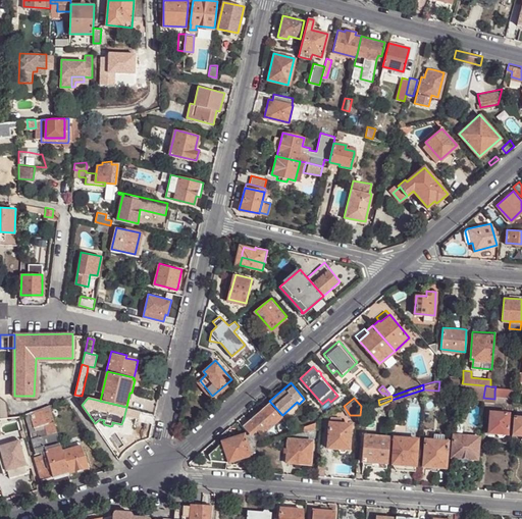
[(269,401),(243,424),(248,431),(250,434),(257,428),(261,433),(266,429),(269,432),(271,430),(268,427),(282,415),(269,401)]
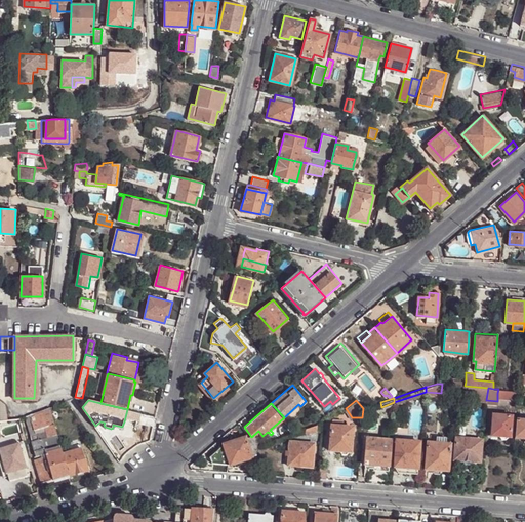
[(49,406),(26,414),(31,434),(45,430),(47,436),(57,433),(49,406)]
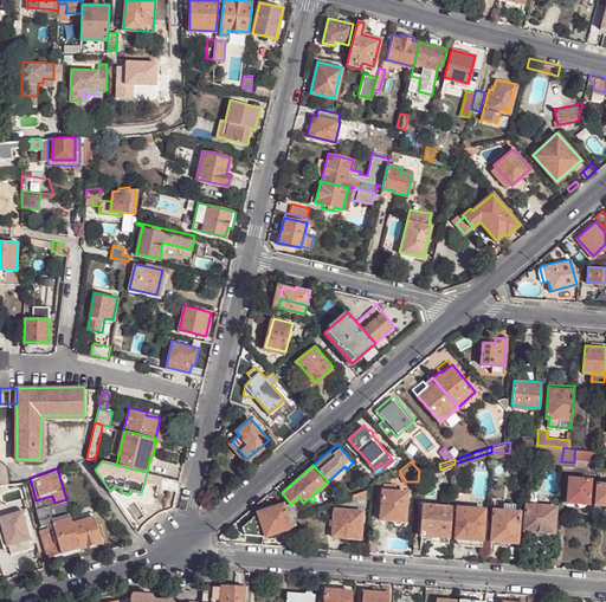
[(172,478),(147,472),(143,486),(152,489),(152,487),(160,490),(160,489),(174,491),(175,485),(169,484),(172,478)]
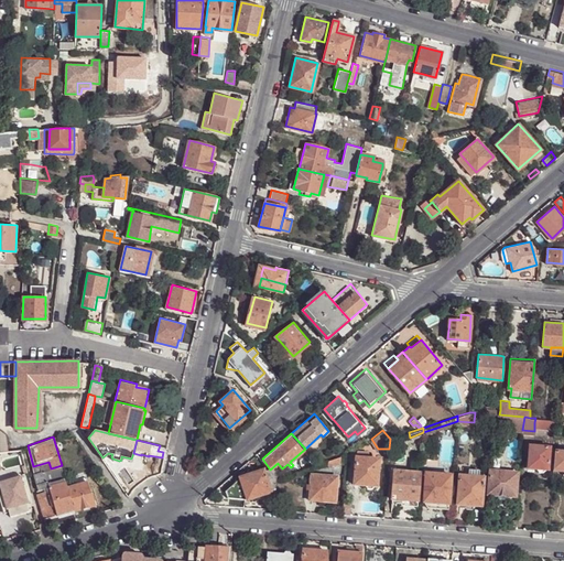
[(528,466),(537,467),(537,468),(539,471),(543,471),(545,468),(548,468),(550,445),(530,444),(528,466)]
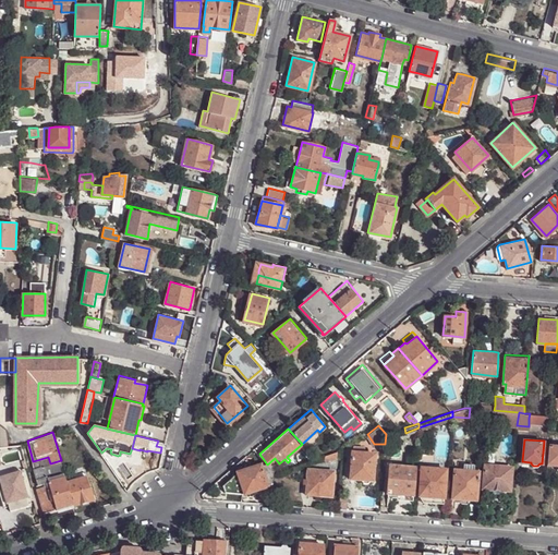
[(557,446),(548,445),(547,465),(557,465),(557,446)]
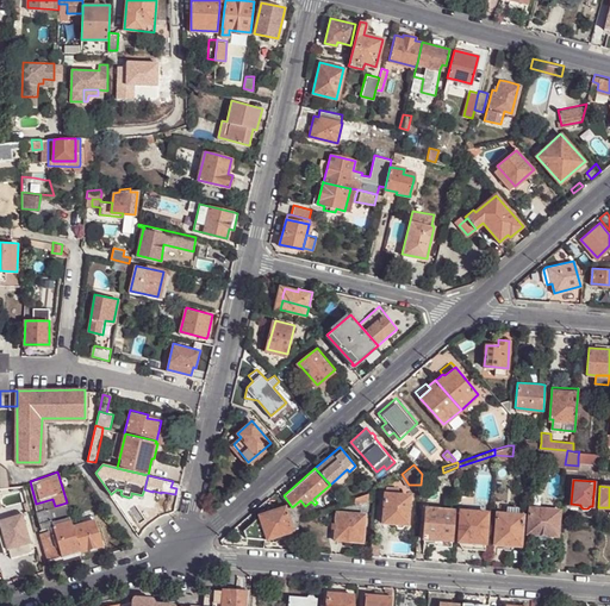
[(394,523),(405,524),(408,524),(410,494),(393,493),(393,491),(385,489),(383,522),(394,523)]
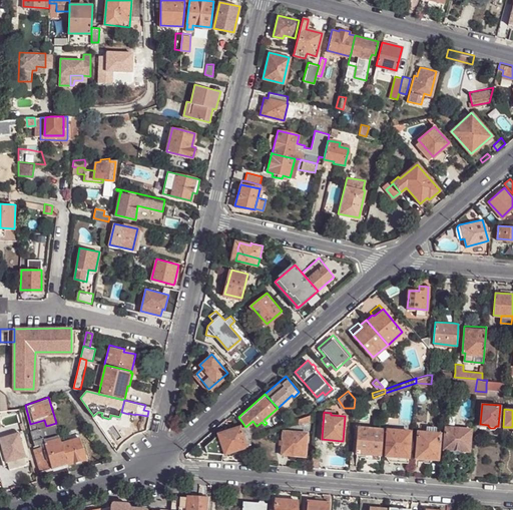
[(59,433),(56,423),(46,426),(44,420),(30,424),(36,445),(45,442),(44,437),(59,433)]
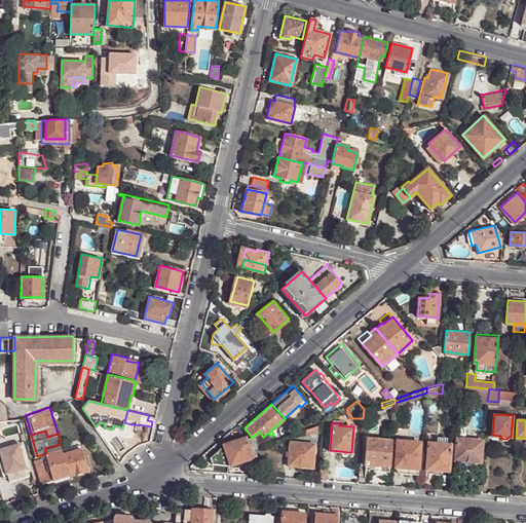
[(253,455),(256,454),(257,444),(252,438),(250,435),(224,444),(230,464),(253,455)]
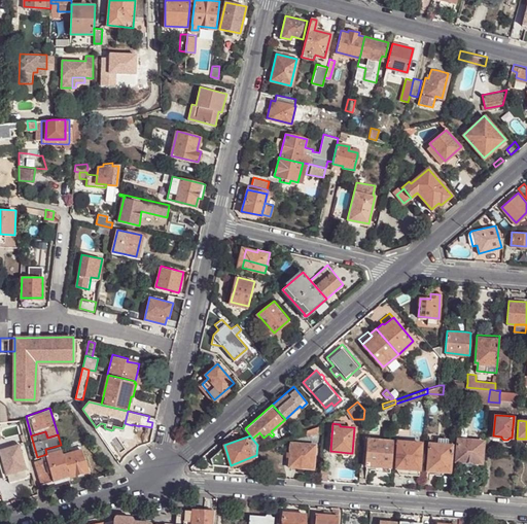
[(426,469),(450,470),(452,444),(449,444),(450,438),(440,437),(440,443),(429,442),(426,469)]
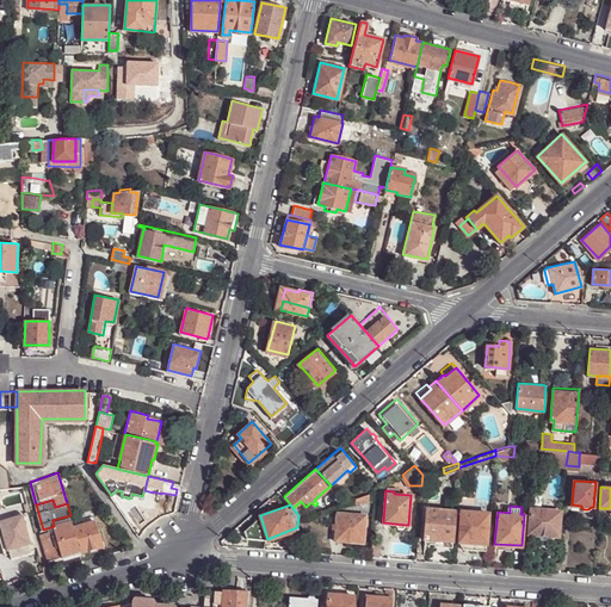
[(434,544),(452,546),(455,511),(426,508),(424,538),(436,539),(434,544)]
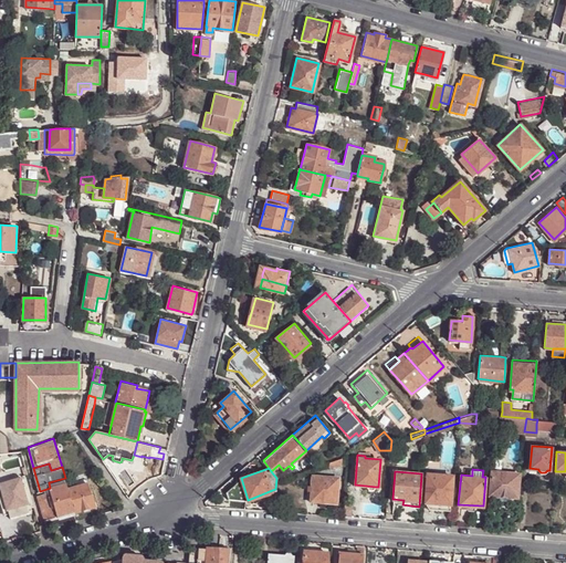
[(493,494),(514,496),(517,496),(519,473),(491,471),(490,494),(493,494)]
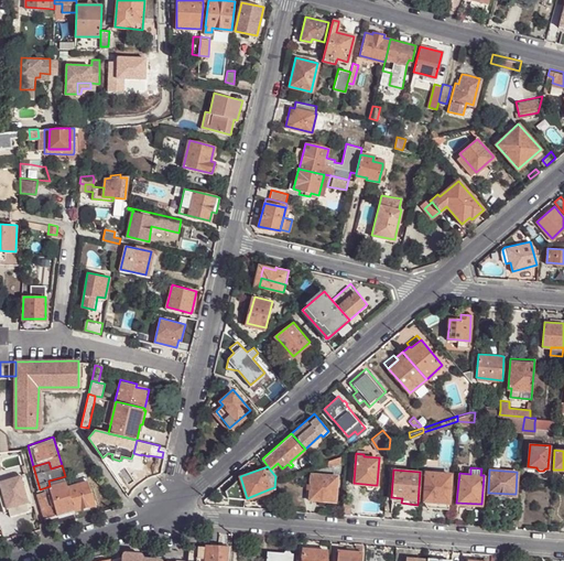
[(423,500),(448,502),(451,473),(425,472),(423,500)]
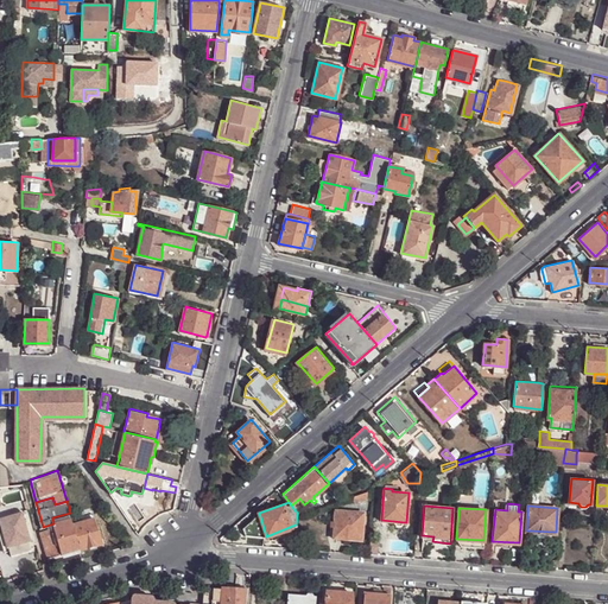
[(333,536),(361,539),(363,512),(335,509),(333,536)]
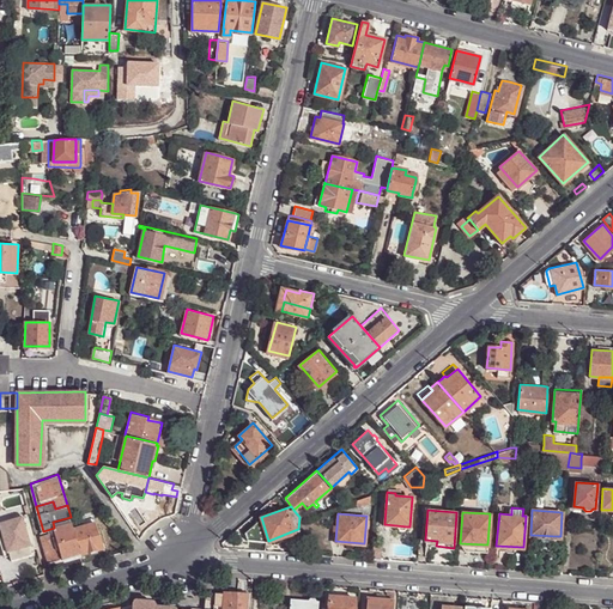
[(28,533),(25,525),(22,515),(0,521),(0,525),(7,550),(11,549),(14,558),(34,552),(28,533)]
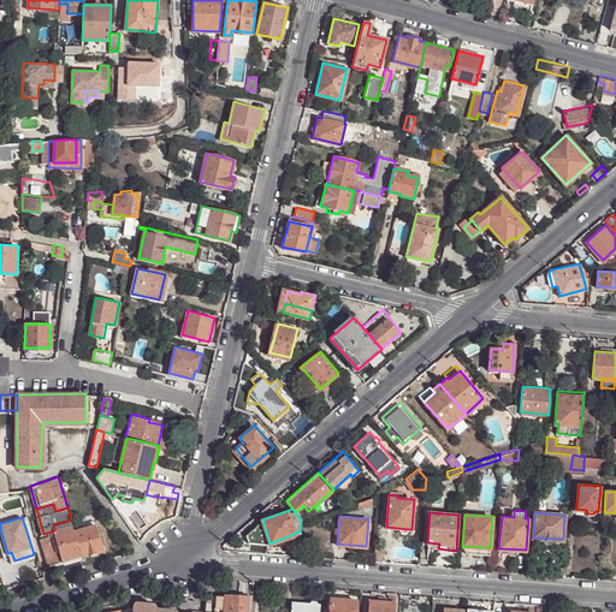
[(248,541),(270,544),(262,520),(246,534),(248,541)]
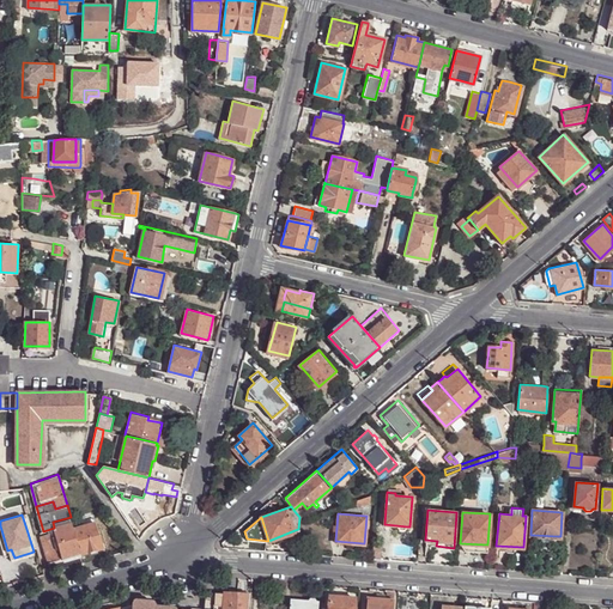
[(96,522),(73,528),(80,553),(104,546),(96,522)]
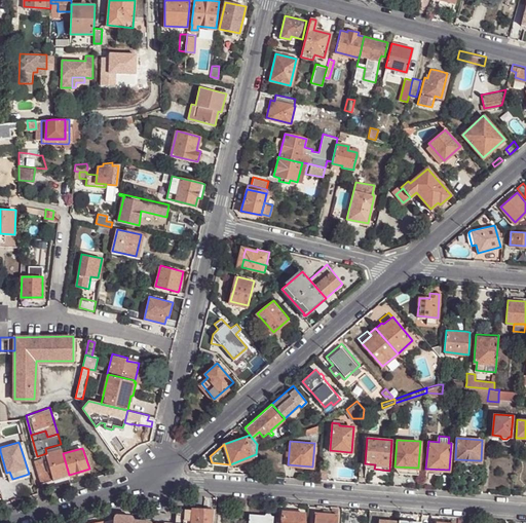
[(63,453),(62,449),(46,453),(47,455),(53,479),(69,475),(63,453)]
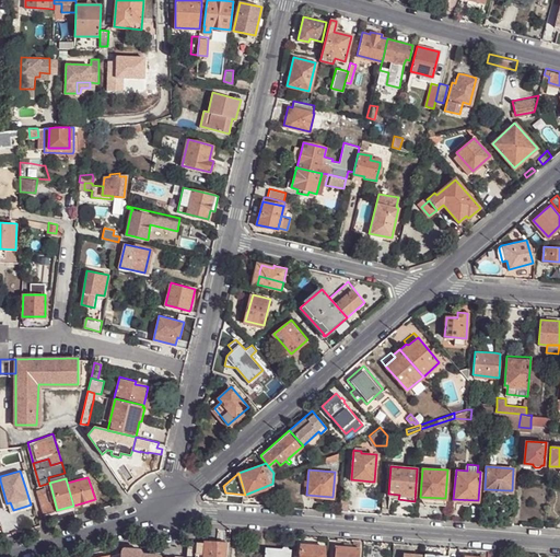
[(263,495),(272,496),(272,484),(269,485),(269,491),(263,492),(263,495)]
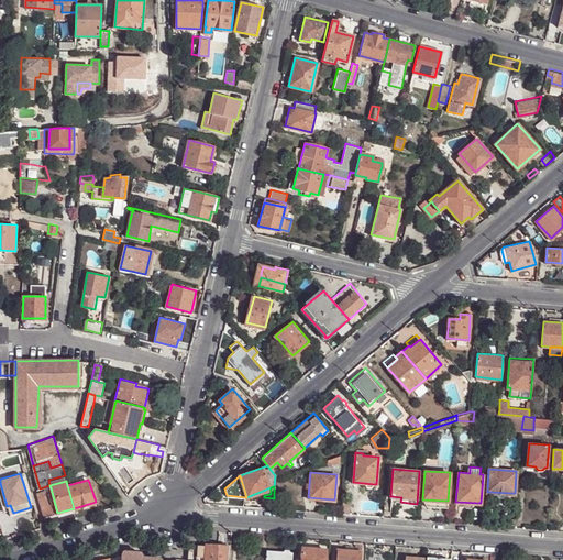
[(45,517),(57,513),(51,487),(39,491),(45,517)]
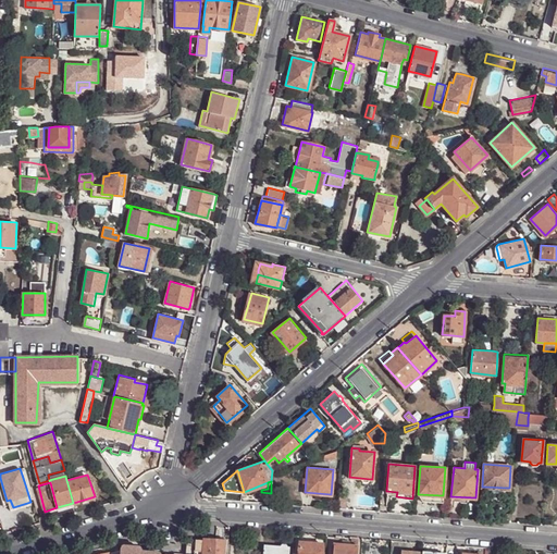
[(73,503),(45,512),(47,518),(75,511),(73,503)]
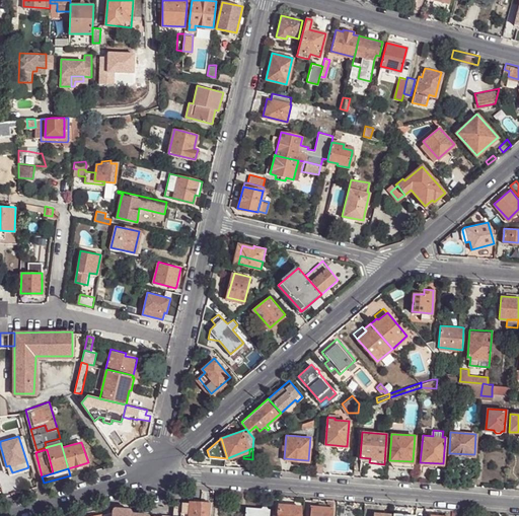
[(174,506),(173,512),(173,515),(174,515),(180,515),(182,502),(174,506)]
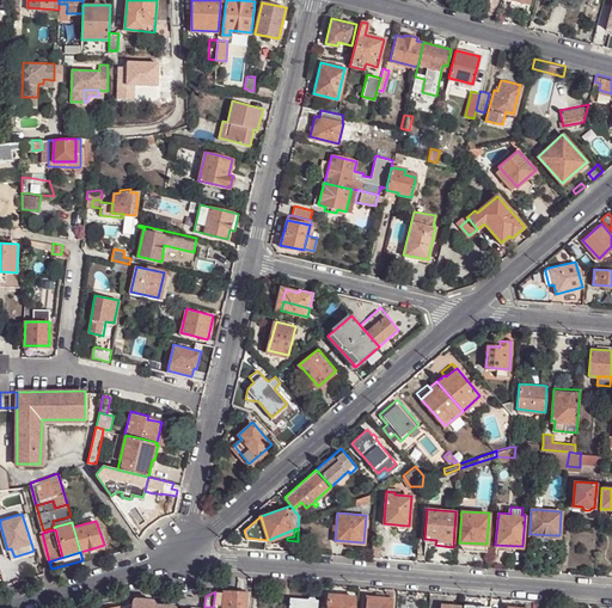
[(222,607),(225,591),(215,591),(213,607),(222,607)]
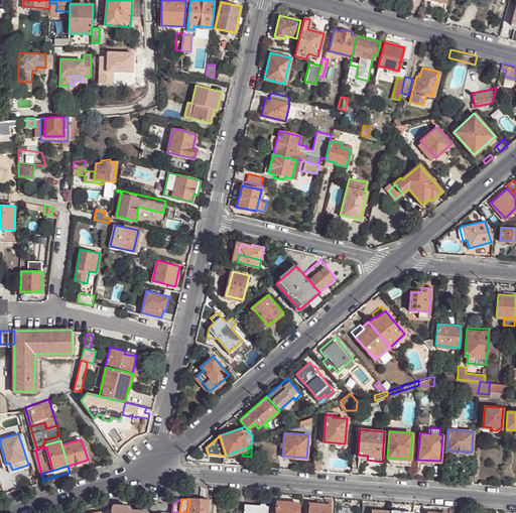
[(210,512),(212,500),(189,499),(187,512),(210,512)]
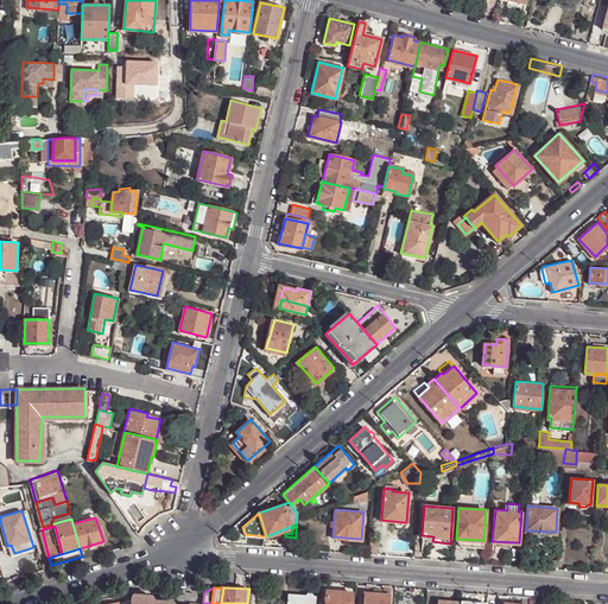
[(325,603),(352,603),(354,591),(327,590),(325,603)]
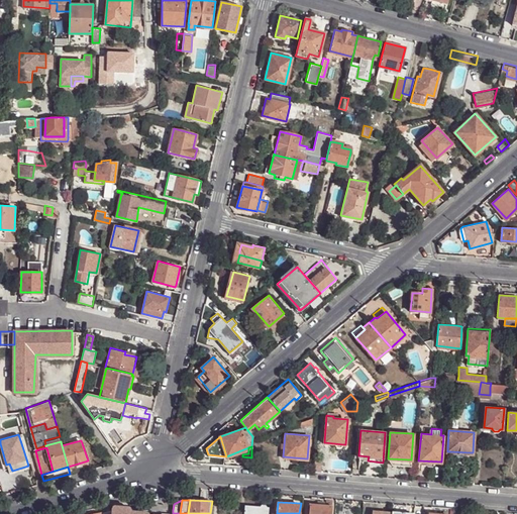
[(268,513),(269,506),(267,506),(266,503),(262,503),(260,506),(245,504),(243,513),(268,513)]
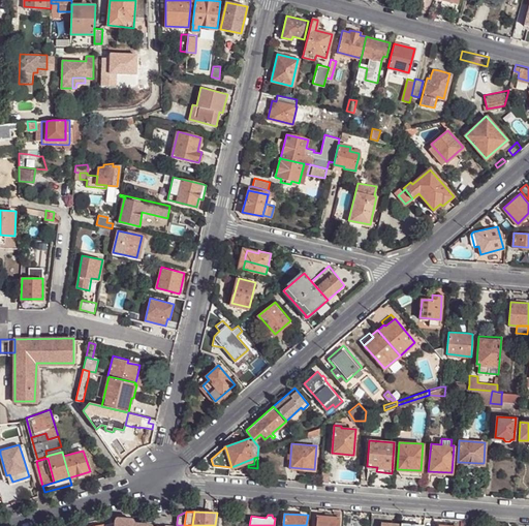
[(339,525),(340,517),(317,515),(316,525),(339,525)]
